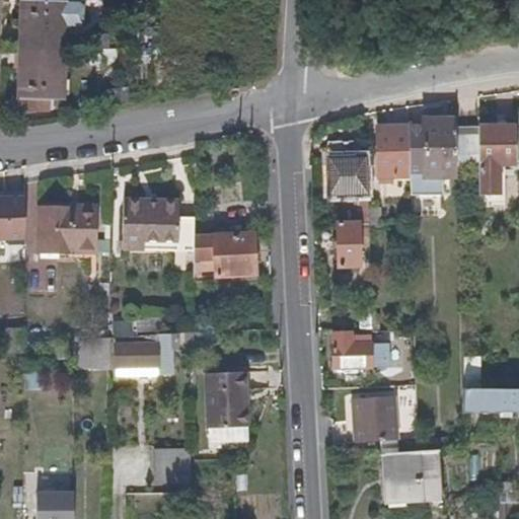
[(22,0),(21,46),(67,46),(68,0),(22,0)]
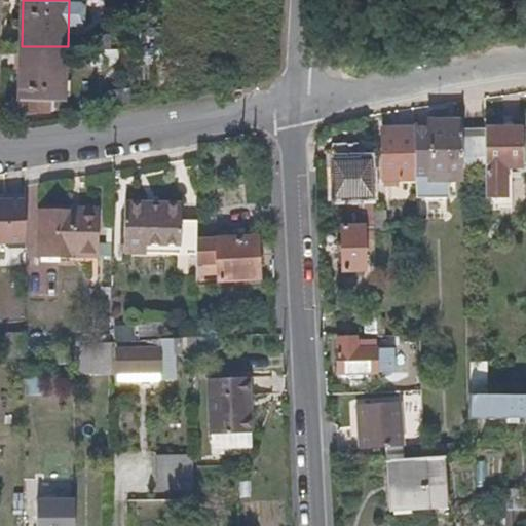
[(68,46),(22,46),(21,97),(65,99),(68,46)]
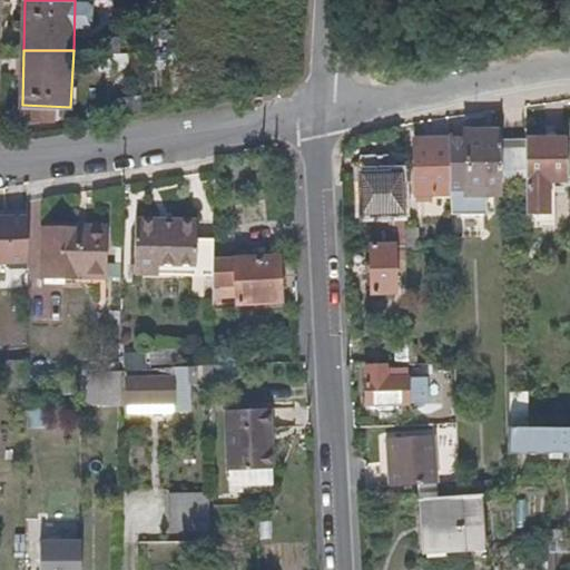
[(139,94),(123,96),(124,111),(141,108),(139,94)]
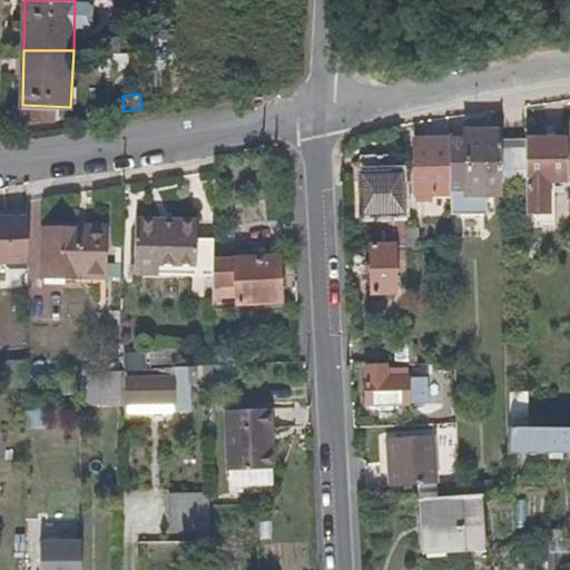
[(469,137),(450,137),(451,194),(452,213),(489,213),(489,194),(503,194),(503,183),(503,168),(502,139),(502,129),(469,129),(469,137)]
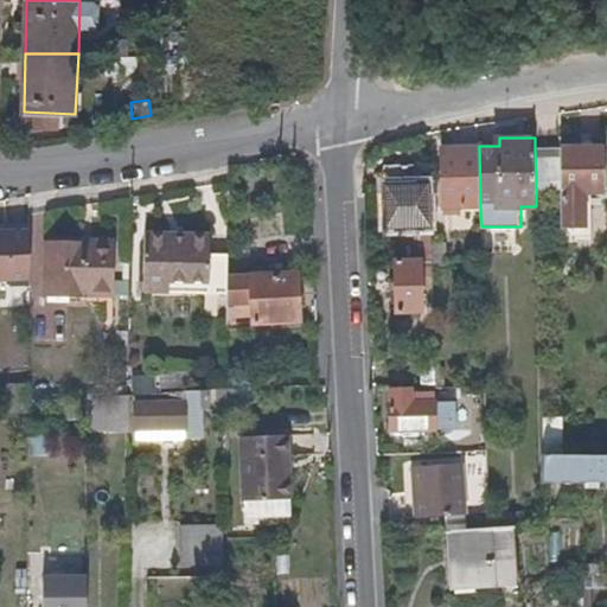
[(605,145),(562,145),(562,148),(562,154),(562,179),(563,224),(590,223),(590,190),(605,190),(605,145)]
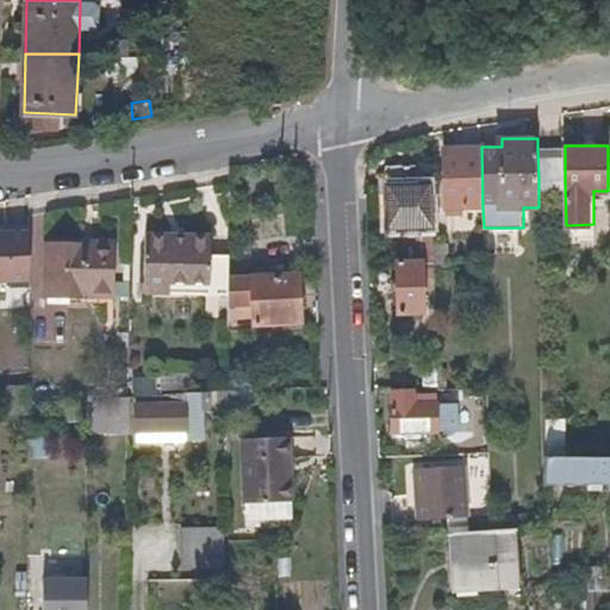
[(483,207),(481,147),(444,148),(444,206),(483,207)]
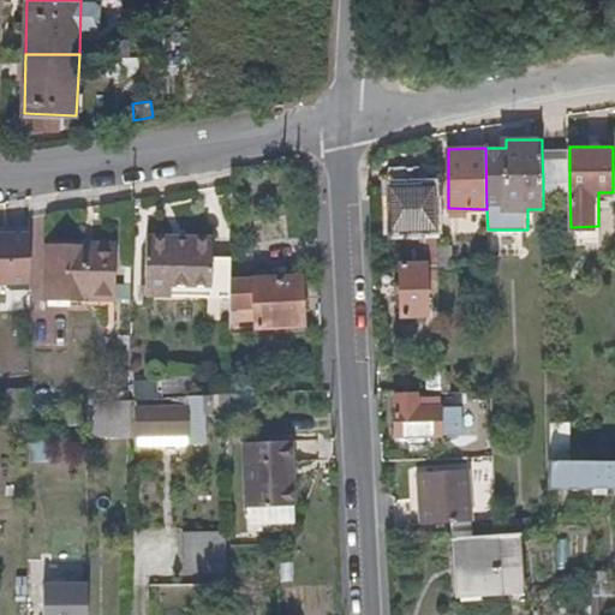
[(569,150),(542,150),(543,181),(569,181),(569,156),(569,150)]
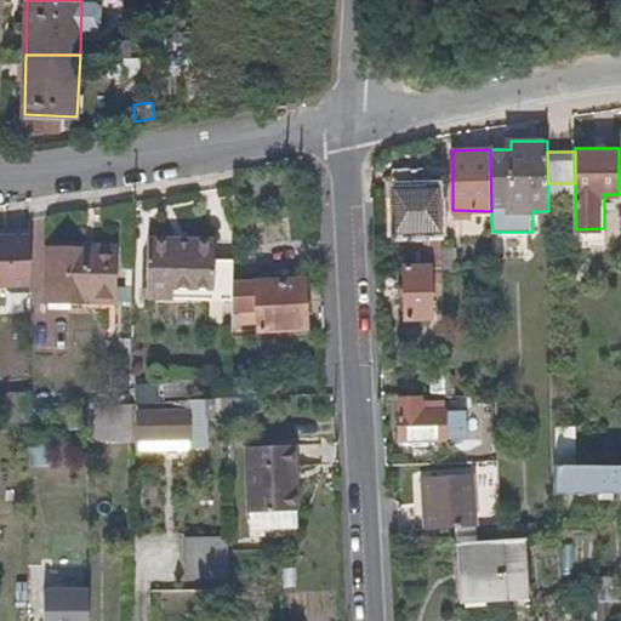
[(426,231),(427,262),(443,262),(442,210),(440,183),(423,183),(423,164),(393,165),(396,232),(426,231)]
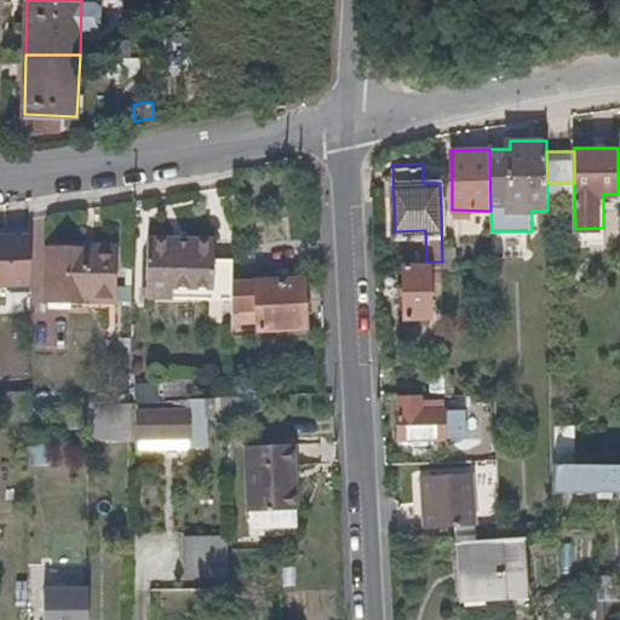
[(0,285),(30,286),(30,236),(0,236),(0,285)]
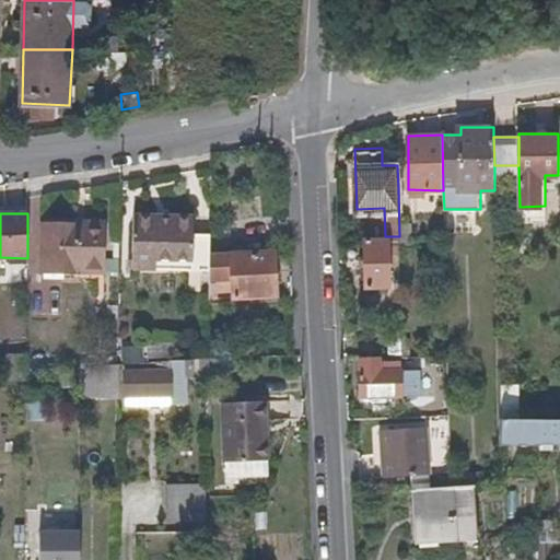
[(211,253),(211,234),(194,232),(194,217),(136,216),(136,271),(211,273),(211,253)]
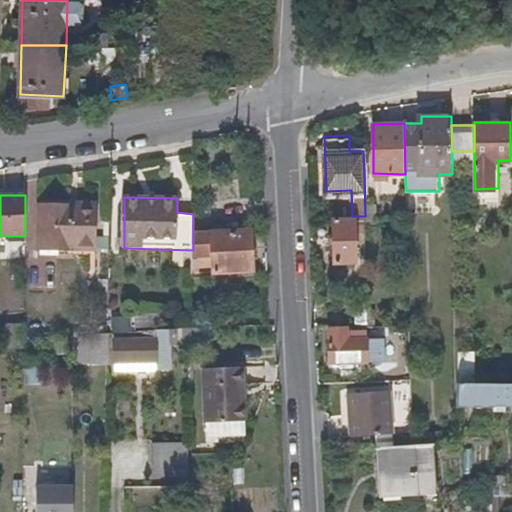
[(40,205),(39,248),(96,249),(97,203),(78,203),(76,206),(40,205)]
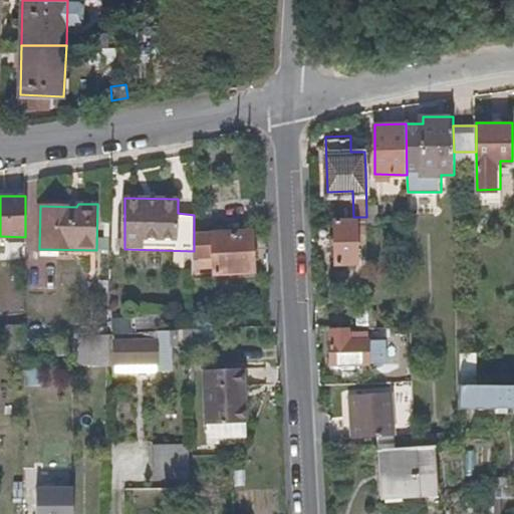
[(356,220),(335,219),(335,263),(356,263),(356,220)]
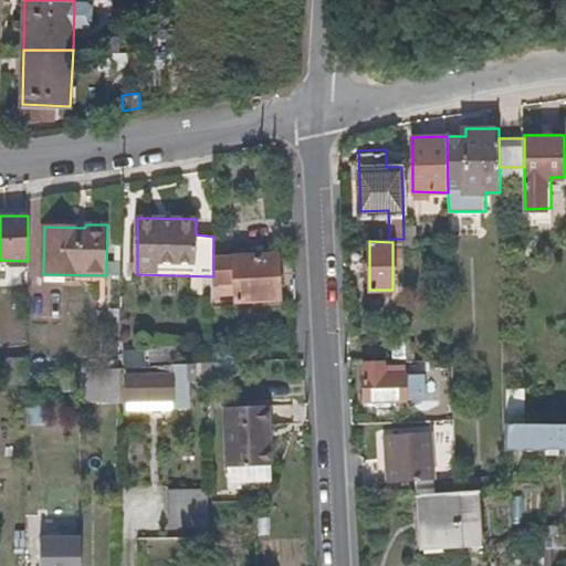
[(213,276),(213,301),(280,297),(276,252),(213,255),(213,276)]
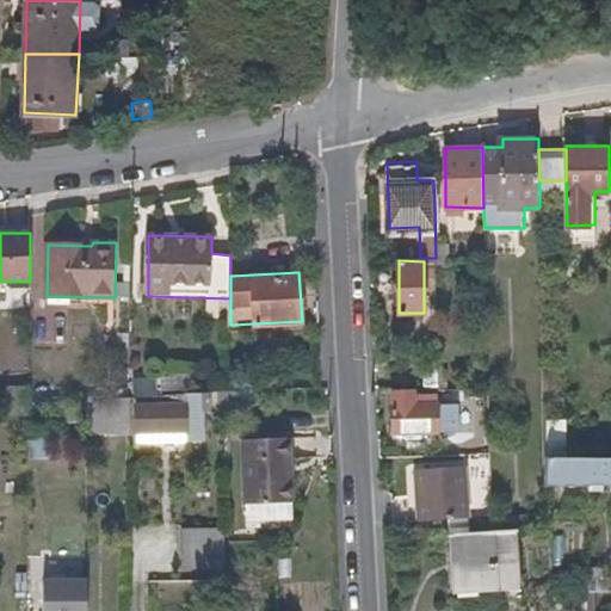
[(489,386),(438,386),(438,396),(491,396),(489,386)]
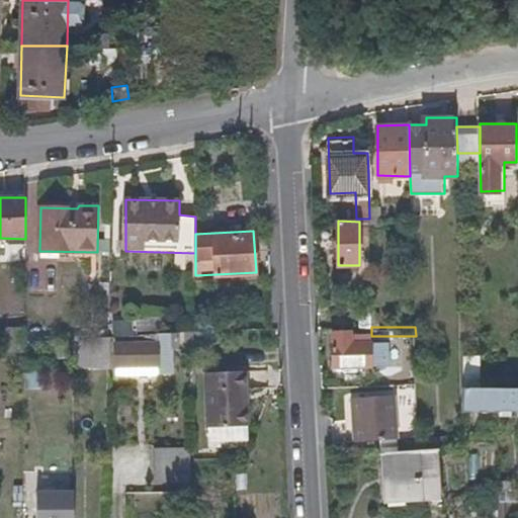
[(195,331),(144,334),(145,341),(118,343),(119,364),(160,362),(161,372),(174,372),(172,347),(195,346),(195,331)]
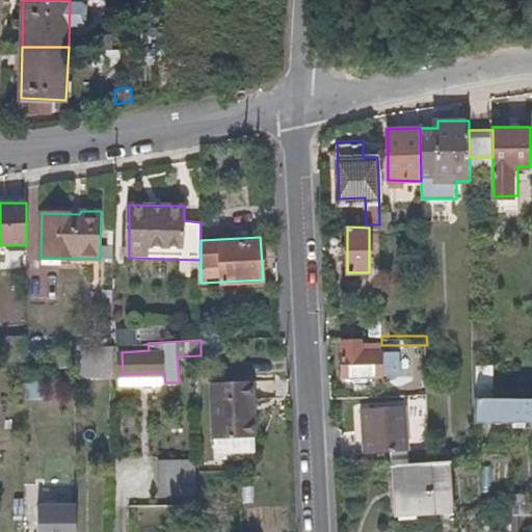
[(380,376),(381,345),(363,344),(363,341),(343,340),(343,375),(380,376)]
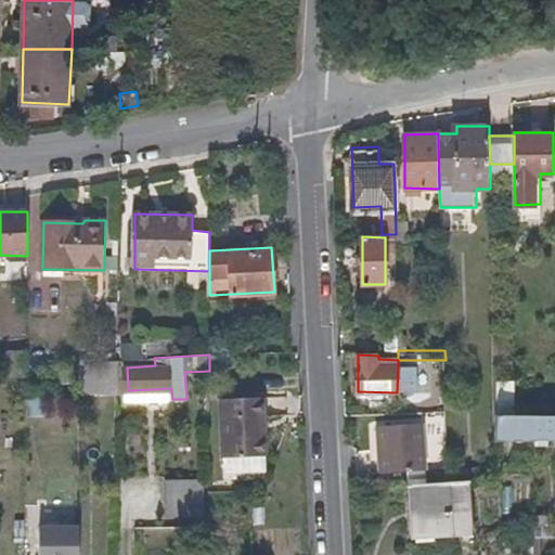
[(113,387),(113,371),(88,371),(87,386),(113,387)]
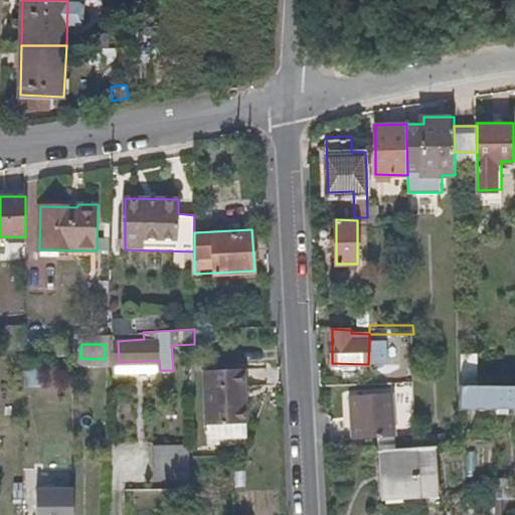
[(514,383),(512,384),(479,384),(479,355),(479,352),(463,352),(464,405),(499,405),(499,411),(510,412),(510,405),(514,404),(514,383)]
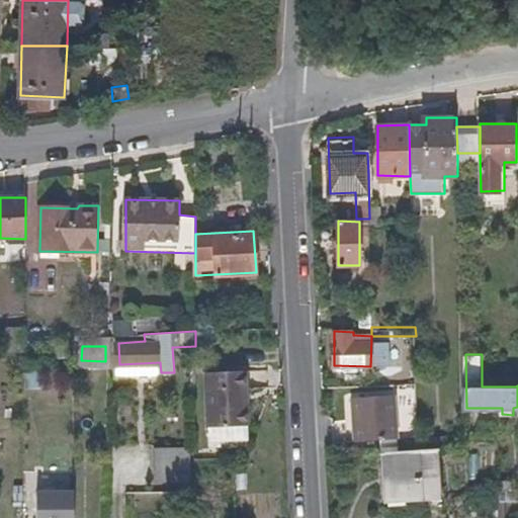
[(242,385),(216,386),(217,420),(265,416),(264,385),(267,383),(266,367),(242,368),(242,385)]
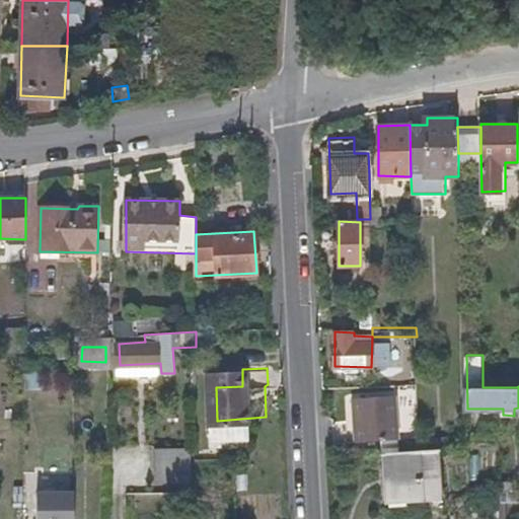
[(67,390),(67,369),(49,369),(49,390),(67,390)]
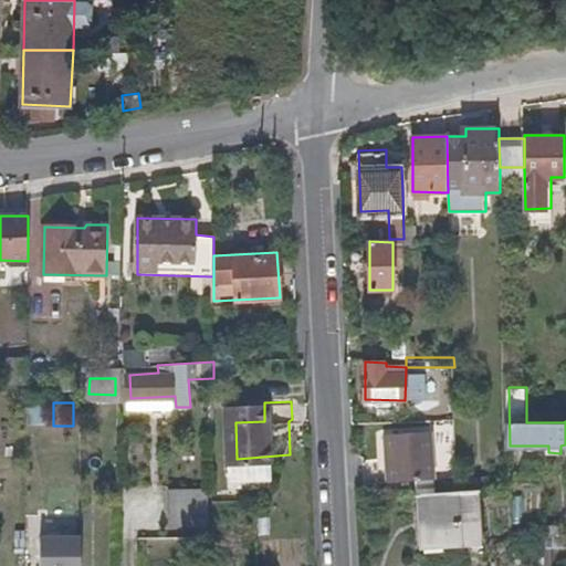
[(294,471),(292,419),(289,421),(290,454),(237,459),(238,472),(294,471)]
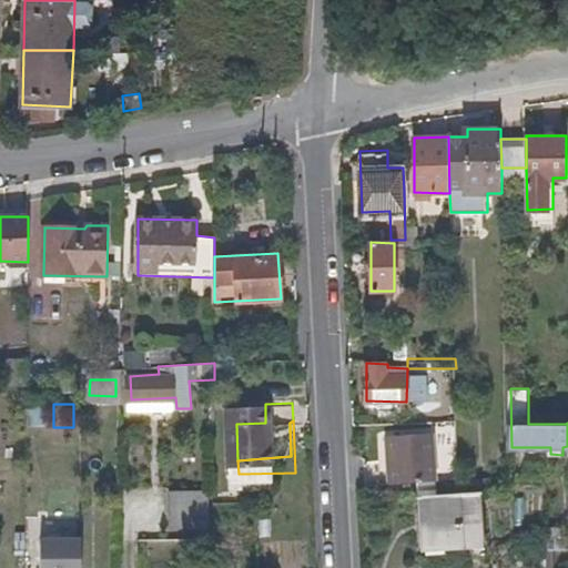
[(237,460),(236,424),(222,425),(223,459),(237,460)]
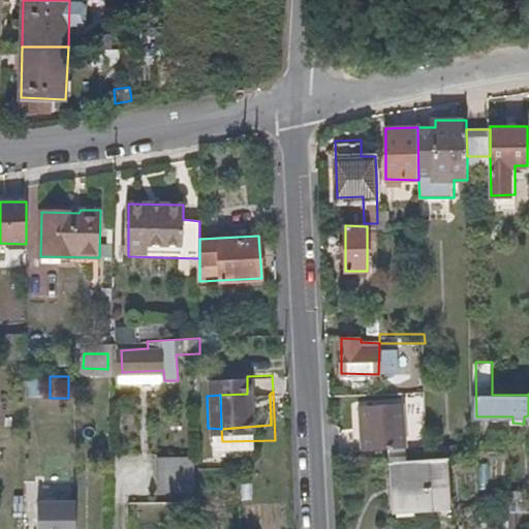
[(361,435),(362,449),(399,446),(400,446),(398,404),(365,405),(366,435),(361,435)]
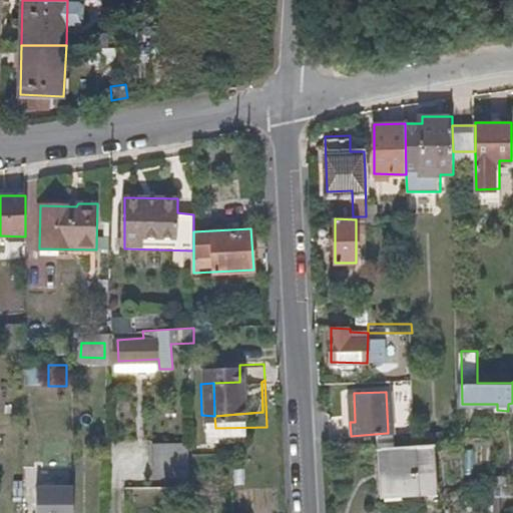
[(188,475),(186,443),(152,444),(154,476),(188,475)]
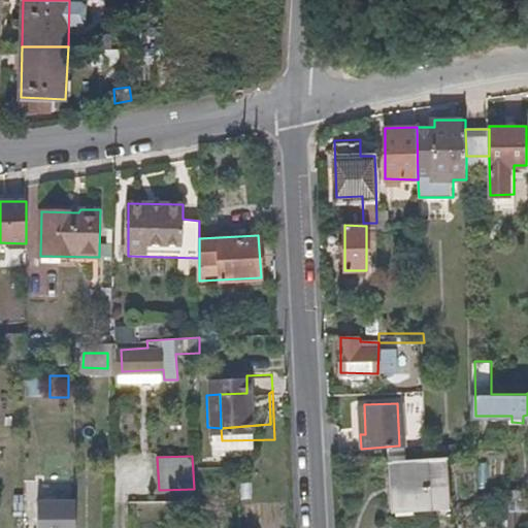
[(391,459),(395,518),(449,516),(446,456),(391,459)]
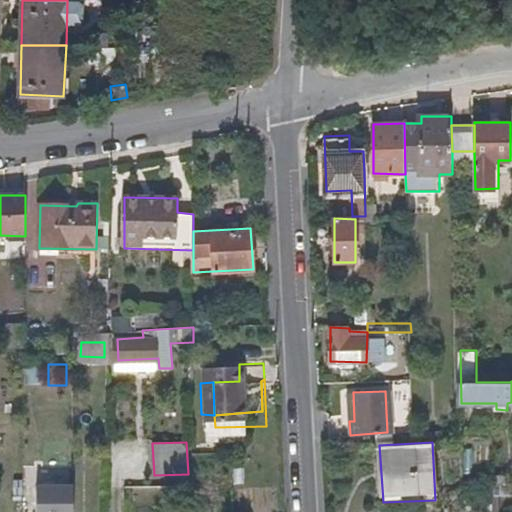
[(71,511),(72,486),(39,485),(38,511),(71,511)]
